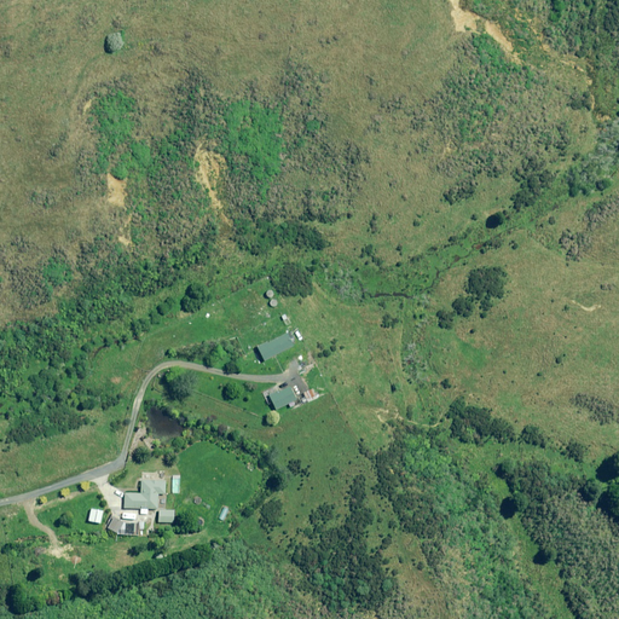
[(259,360),(290,346),(284,331),(253,347),(259,360)]
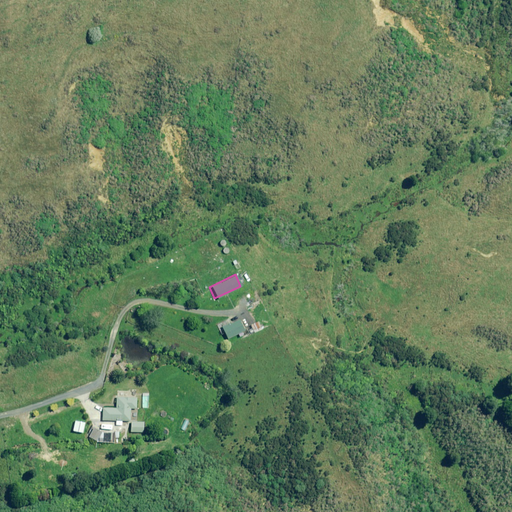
[(238,319),(220,326),(224,338),(243,331),(238,319)]
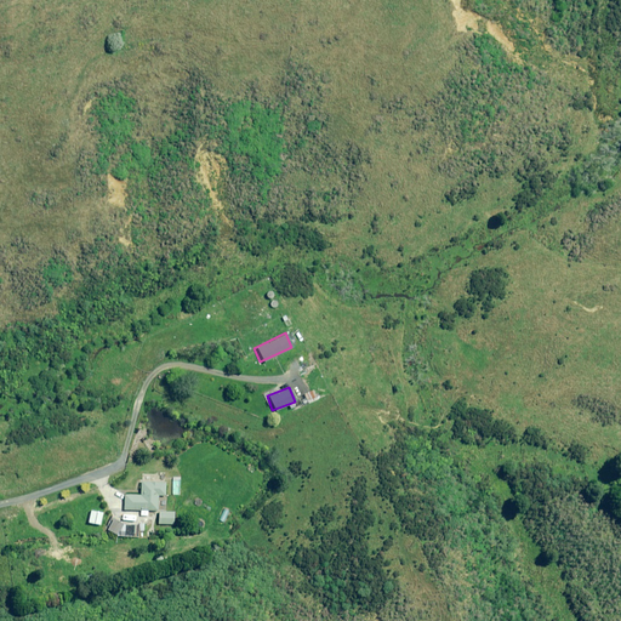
[(312,389),(302,394),(306,403),(315,398),(312,389)]
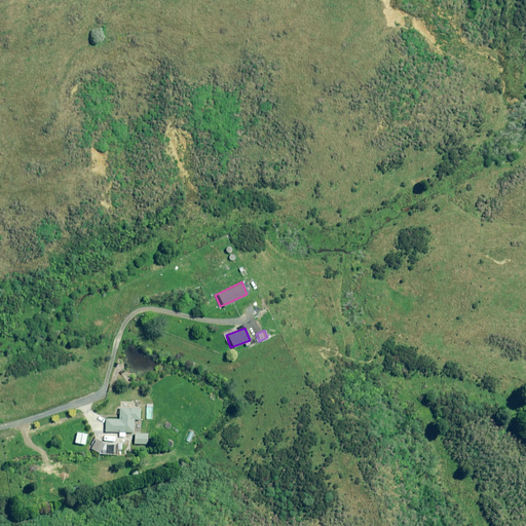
[(103,418),(103,431),(133,433),(133,420),(139,420),(139,408),(117,408),(117,419),(103,418)]
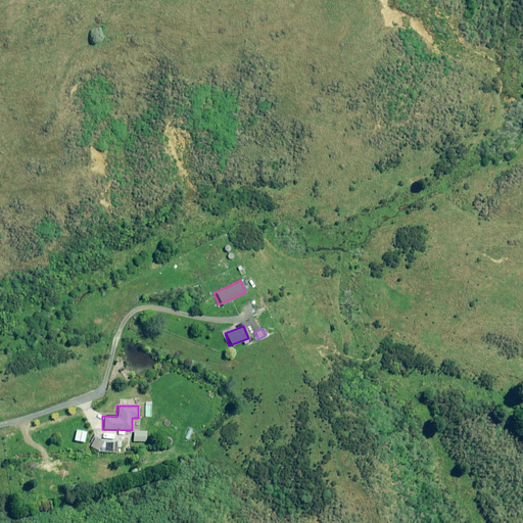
[(132,441),(145,441),(145,431),(133,430),(132,441)]
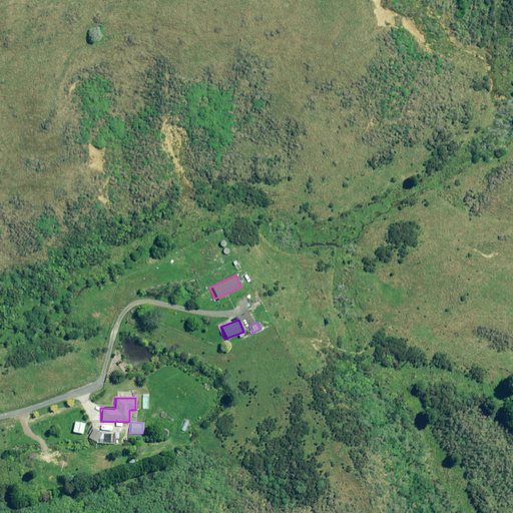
[(87,438),(98,443),(99,441),(107,444),(108,442),(100,439),(102,434),(91,429),(87,438)]
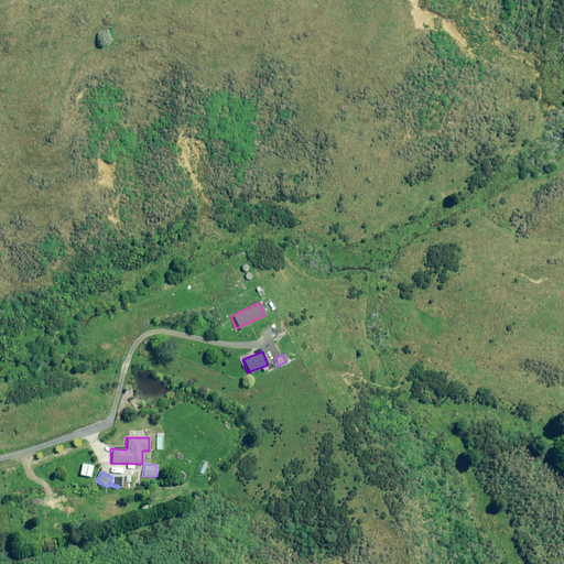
All buildings are outlined.
